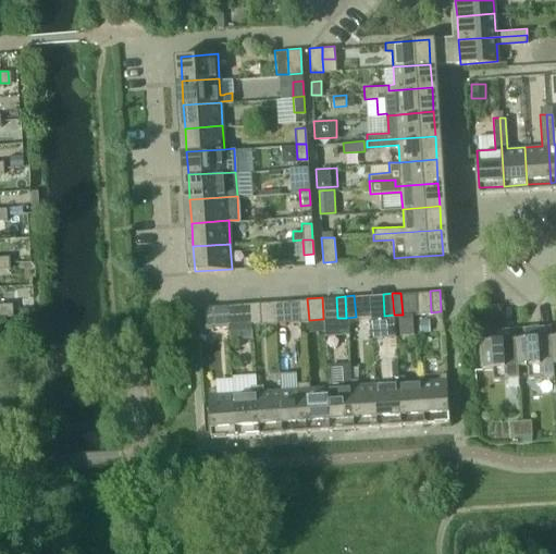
[(309,320),(307,298),(298,299),(299,321),(309,320)]
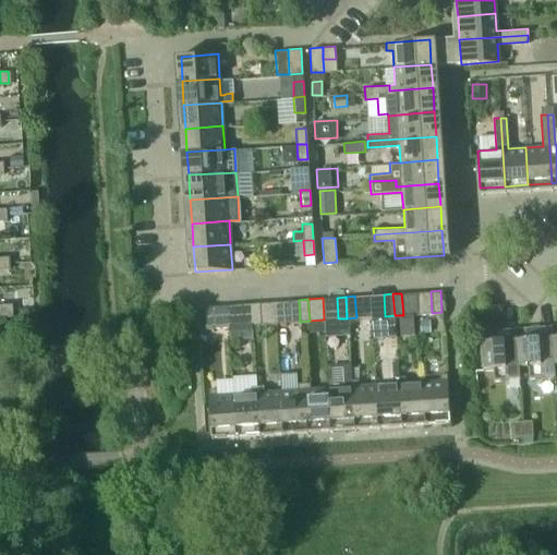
[(300,322),(299,300),(289,300),(290,322),(300,322)]
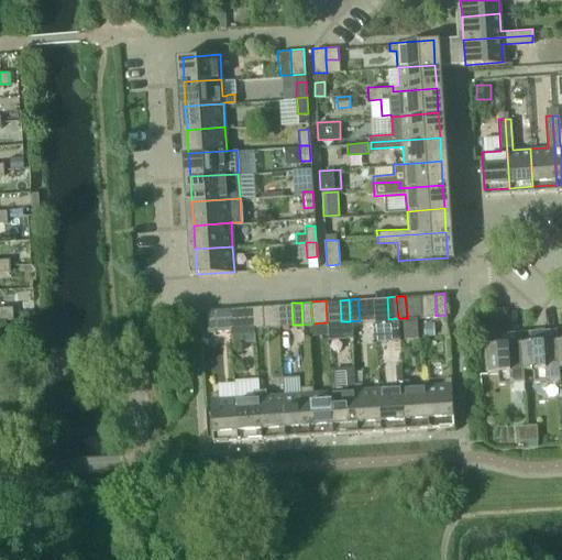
[(263,327),(262,305),(253,306),(254,328),(263,327)]
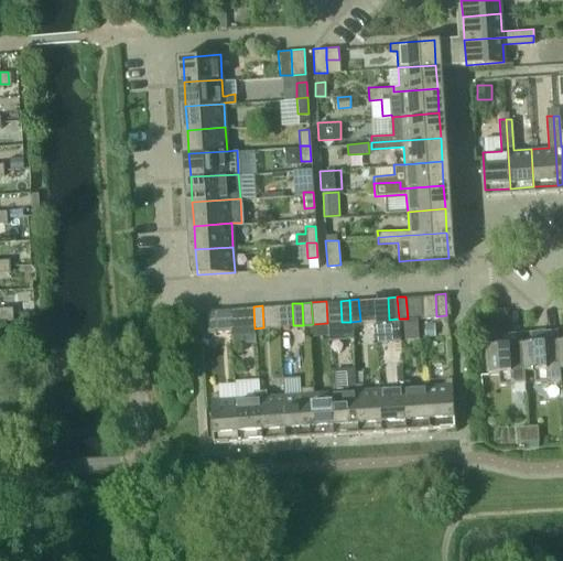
[(0,319),(11,319),(10,306),(0,306),(0,319)]
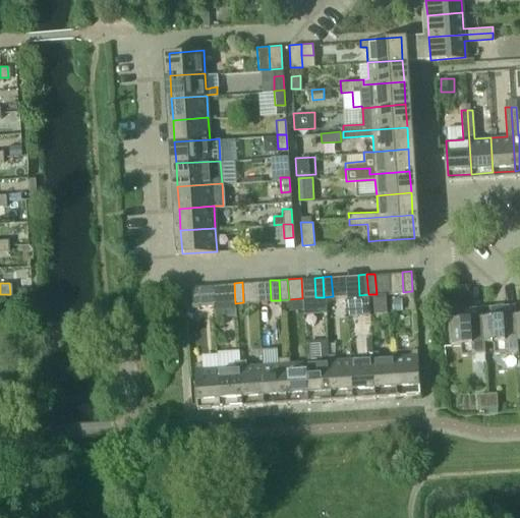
[(235,303),(234,283),(226,283),(227,303),(235,303)]
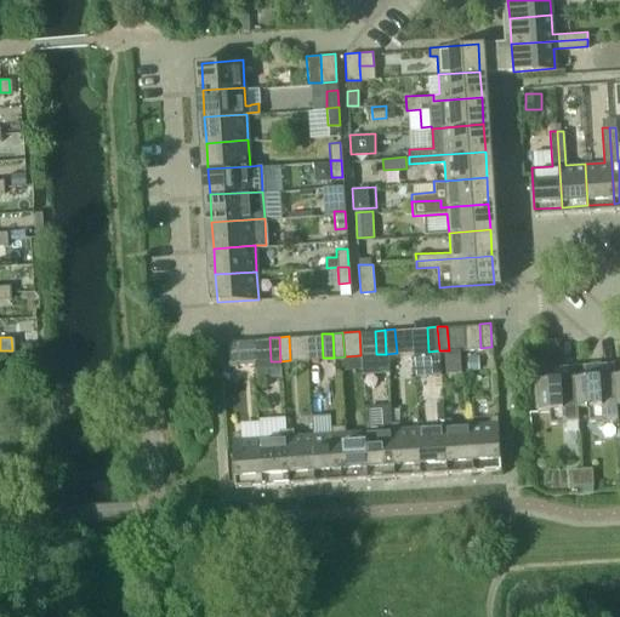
[(226,341),(228,365),(238,364),(237,340),(226,341)]
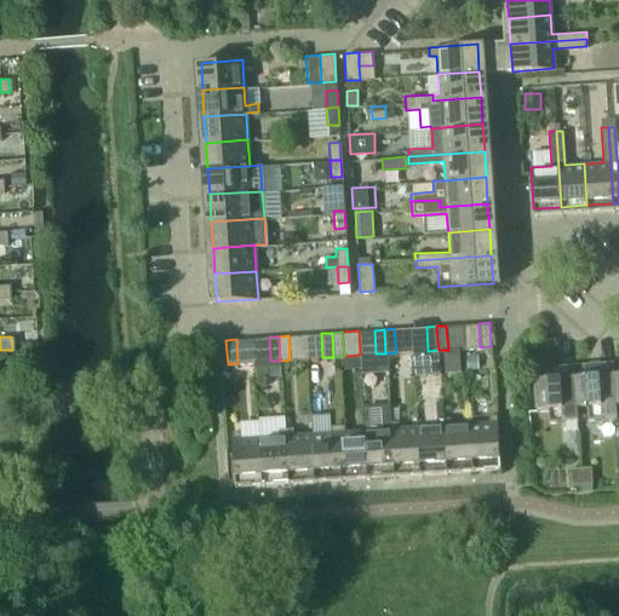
[(448,350),(443,350),(445,370),(460,369),(458,349),(448,350)]
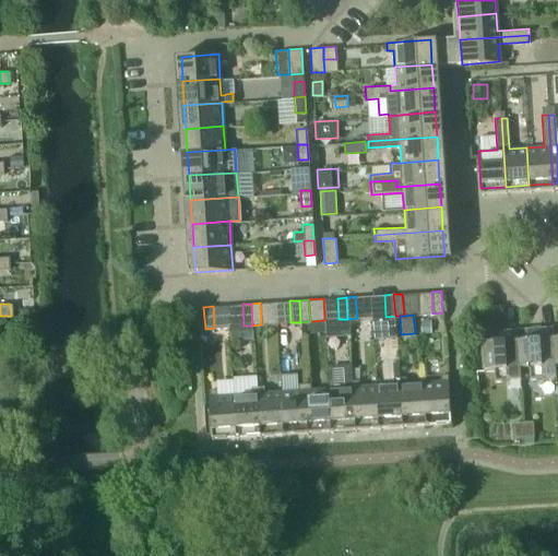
[(396,335),(395,316),(386,317),(371,318),(372,336),(396,335)]
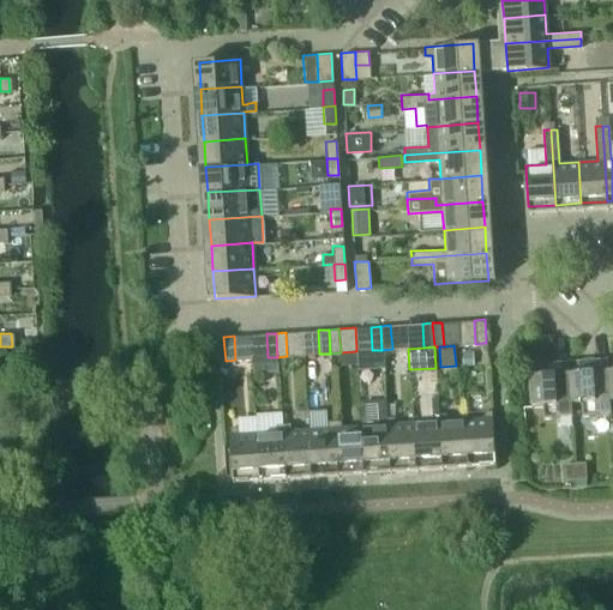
[(383,364),(382,350),(372,350),(356,351),(358,366),(383,364)]
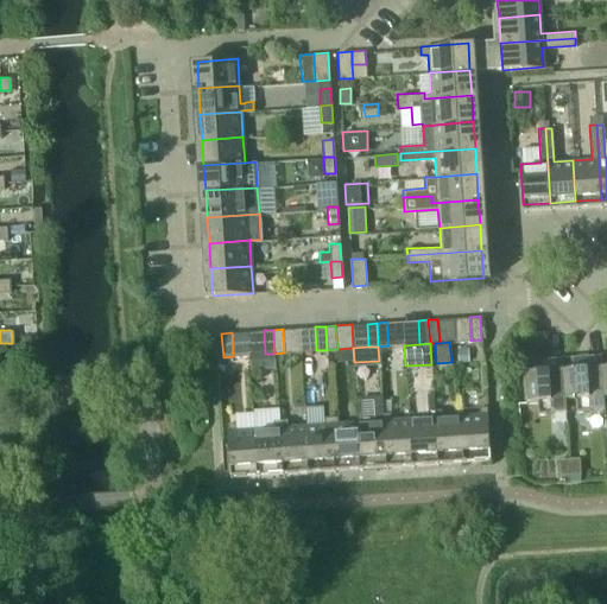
[(457,347),(459,361),(468,361),(468,347),(457,347)]
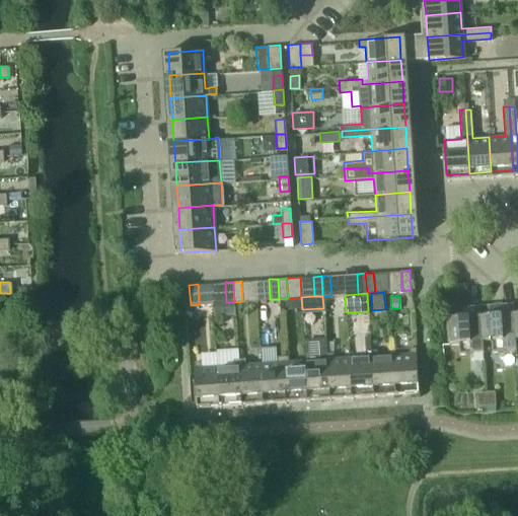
[(301,297),(288,298),(288,310),(302,309),(301,297)]
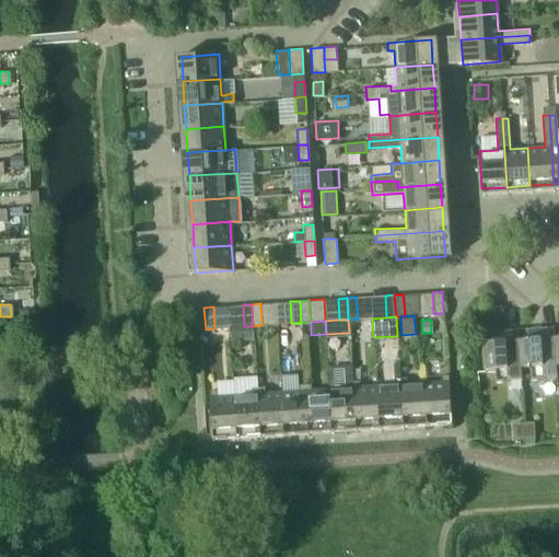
[(527,340),(519,340),(517,340),(520,368),(521,368),(530,368),(531,379),(557,378),(556,366),(555,366),(554,338),(554,326),(527,328),(527,340)]
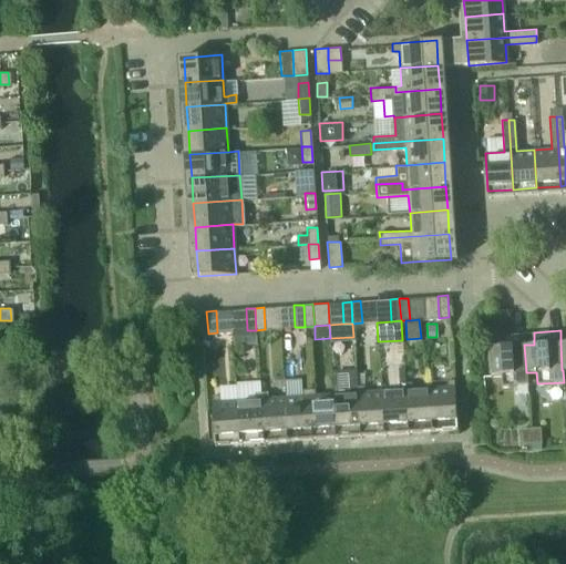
[(527,385),(527,372),(526,372),(524,345),(525,345),(524,332),(497,335),(498,347),(487,347),(490,375),(501,375),(501,386),(527,385)]
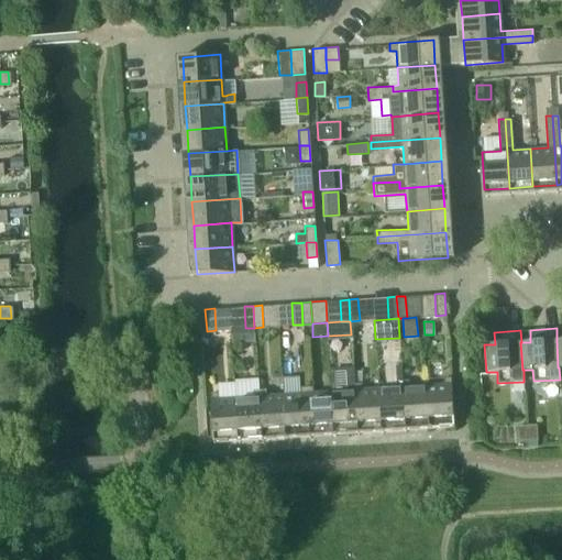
[(357,377),(356,364),(335,365),(337,379),(357,377)]
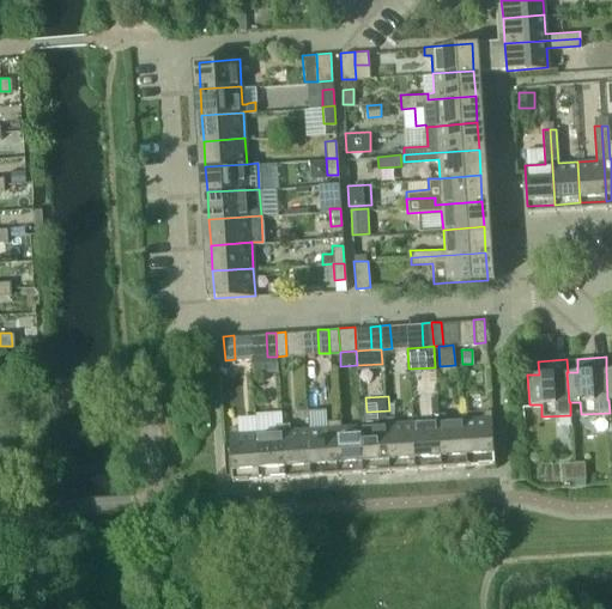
[(467,458),(494,457),(491,409),(483,409),(483,416),(464,418),(467,458)]
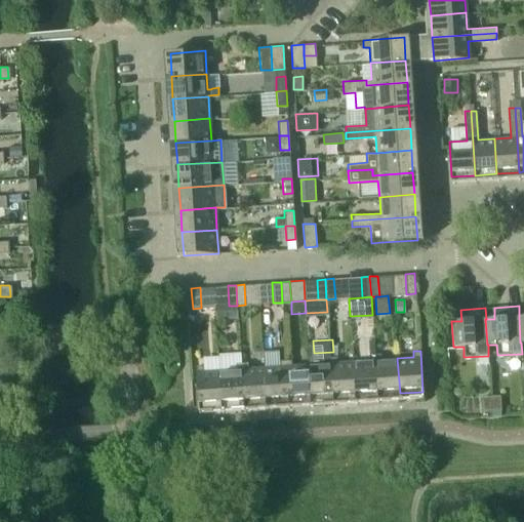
[(400,393),(397,358),(381,359),(380,353),(374,354),(377,395),(400,393)]
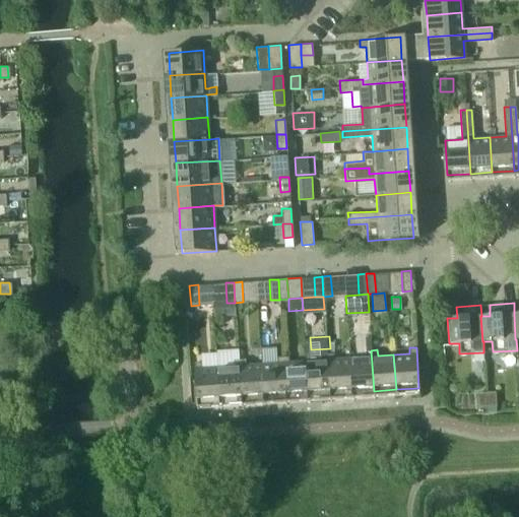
[(374,391),(371,350),(366,350),(365,350),(366,357),(349,358),(352,392),(374,391)]
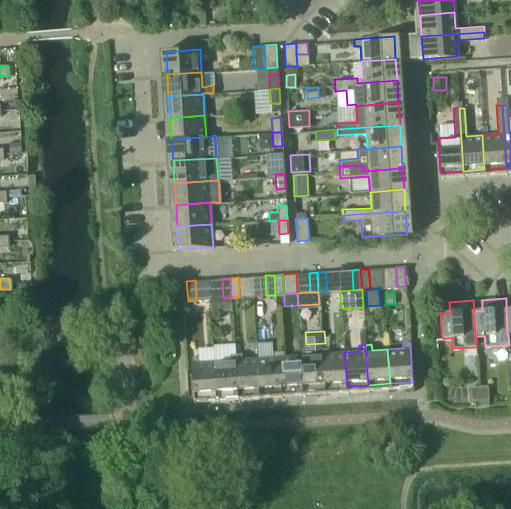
[(325,388),(322,347),(316,348),(317,354),(301,355),(303,389),(325,388)]
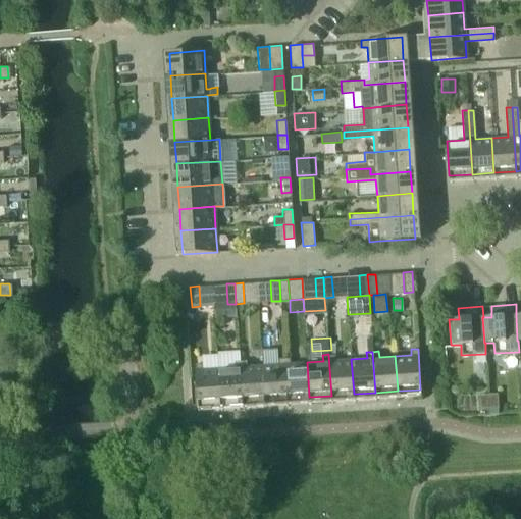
[(354,394),(351,359),(334,360),(334,354),(328,354),(331,396),(354,394)]
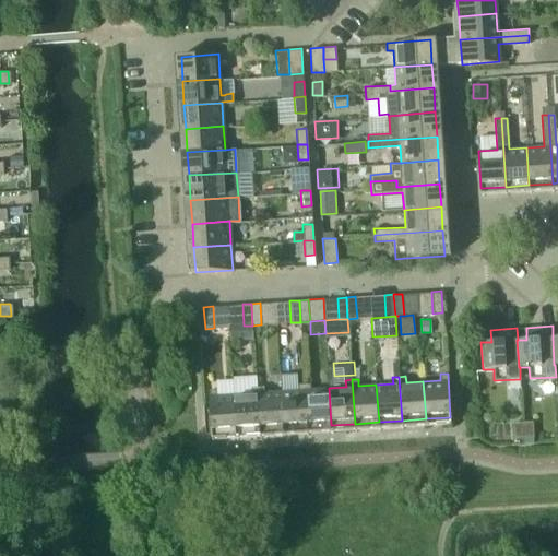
[(307,427),(304,382),(297,383),(298,390),(281,391),(283,428),(307,427)]
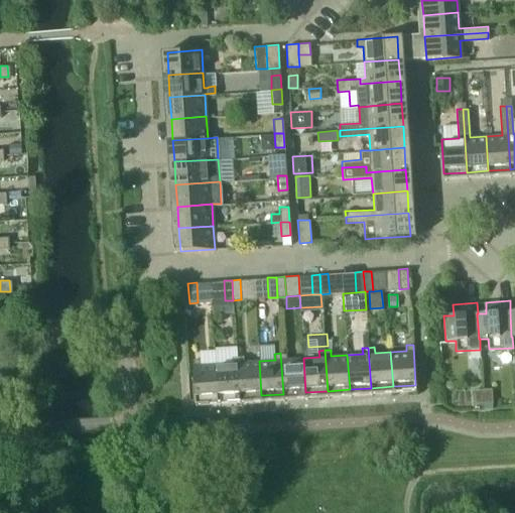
[(305,392),(303,358),(286,359),(286,353),(280,353),(283,394),(305,392)]
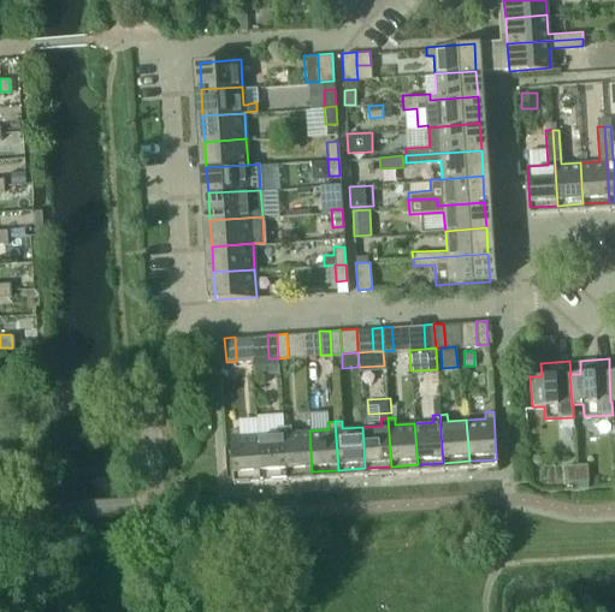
[(287,473),(283,425),(276,426),(276,432),(258,433),(260,475),(287,473)]
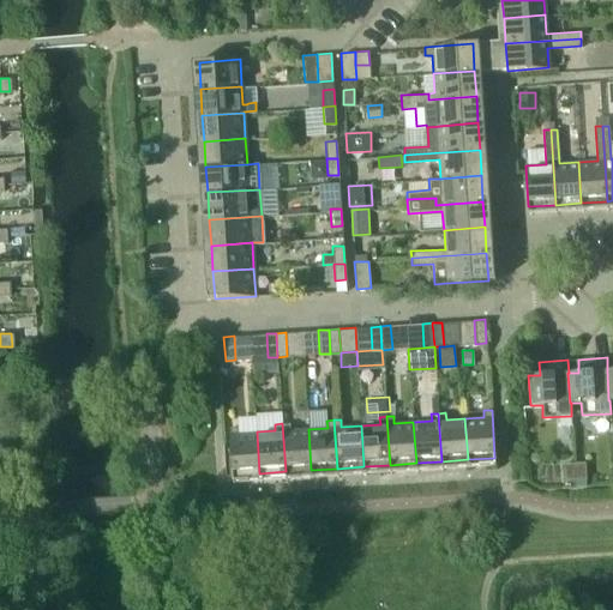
[(311,470),(308,429),(289,430),(289,423),(282,423),(286,471),(311,470)]
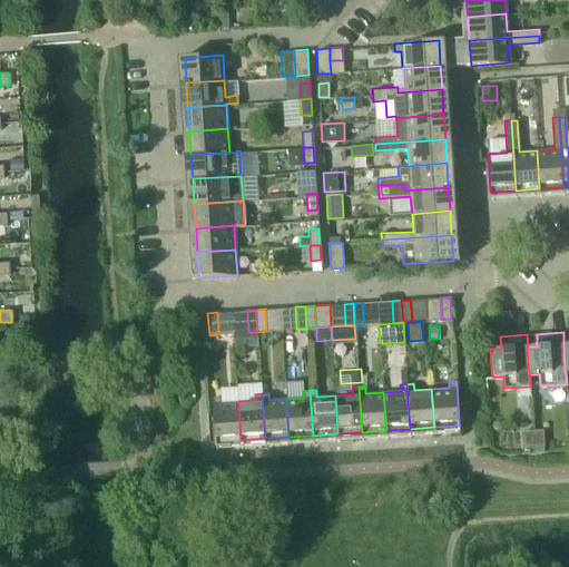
[(241,440),(238,401),(221,402),(221,397),(213,397),(215,441),(241,440)]
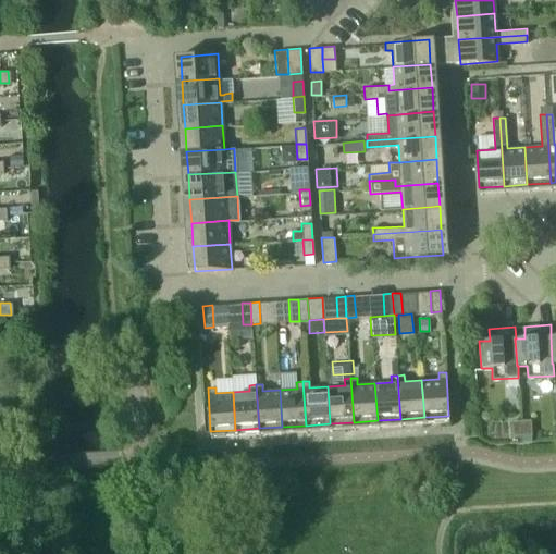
[(531,434),(530,419),(510,420),(511,435),(531,434)]
